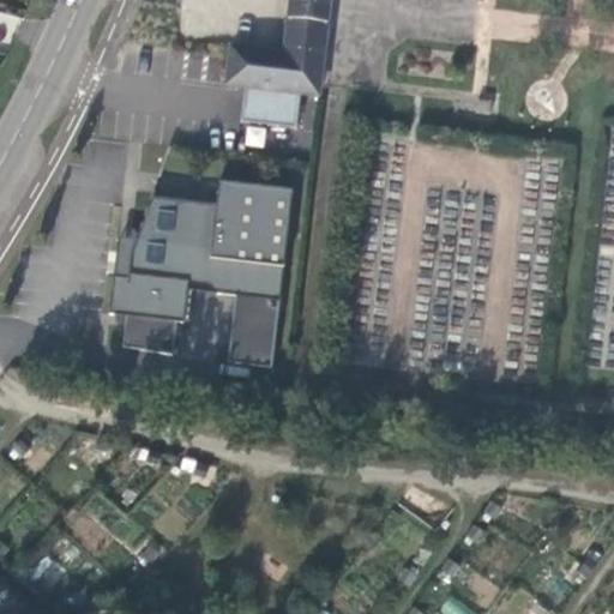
[(223,85),(244,88),(248,66),(301,73),(308,20),(329,23),(331,4),(331,0),(287,0),(282,48),(227,43),(226,56),(223,85)]
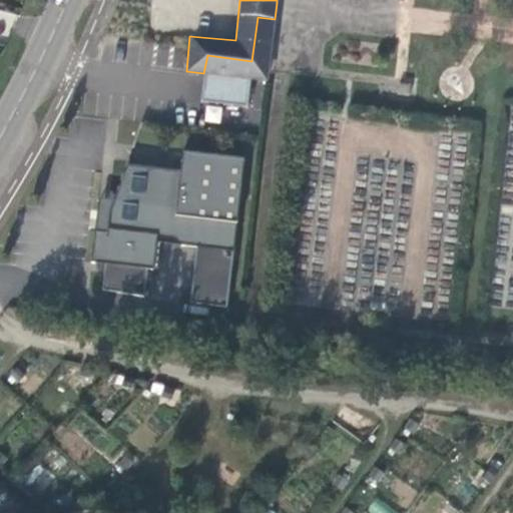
[(0,35),(0,40),(8,44),(17,21),(7,17),(0,35)]
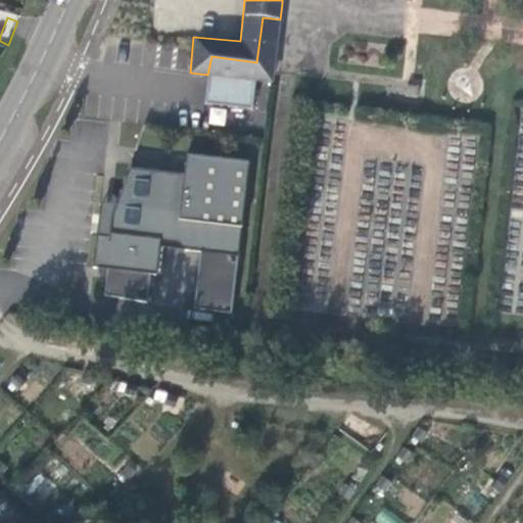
[(211,56),(207,75),(255,80),(273,81),(280,19),(263,17),(256,62),(211,56)]
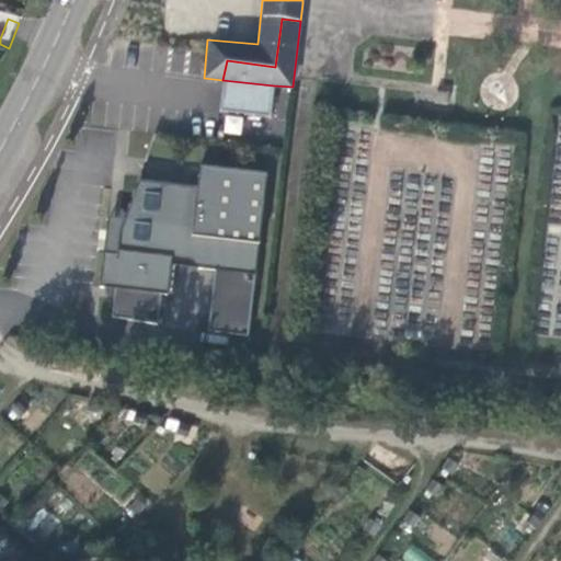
[(274,86),(222,80),(218,111),(271,117),(274,86)]
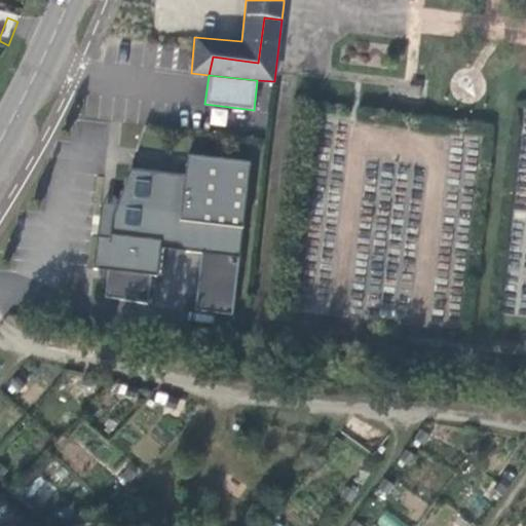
[(421,85),(409,84),(408,97),(420,98),(421,85)]
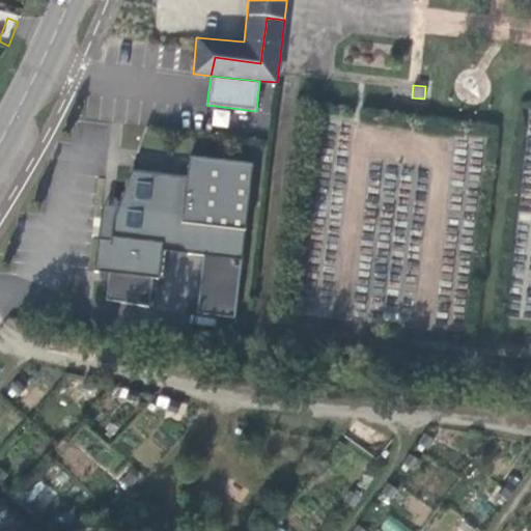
[(110,240),(100,239),(95,271),(159,279),(163,251),(163,244),(189,247),(188,254),(242,260),(254,164),(190,156),(187,176),(132,169),(117,206),(112,222),(110,240)]
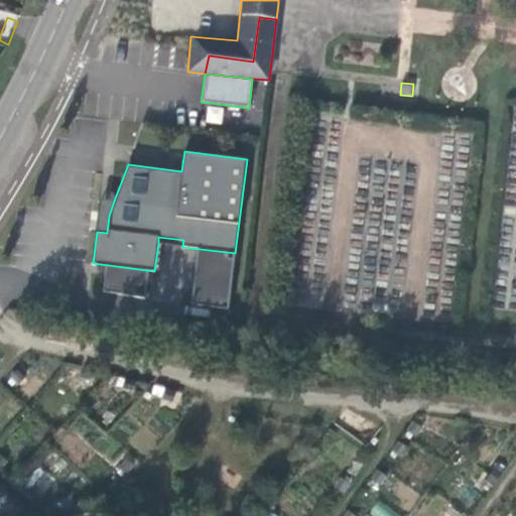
[(101,200),(97,232),(107,233),(109,216),(114,201),(101,200)]
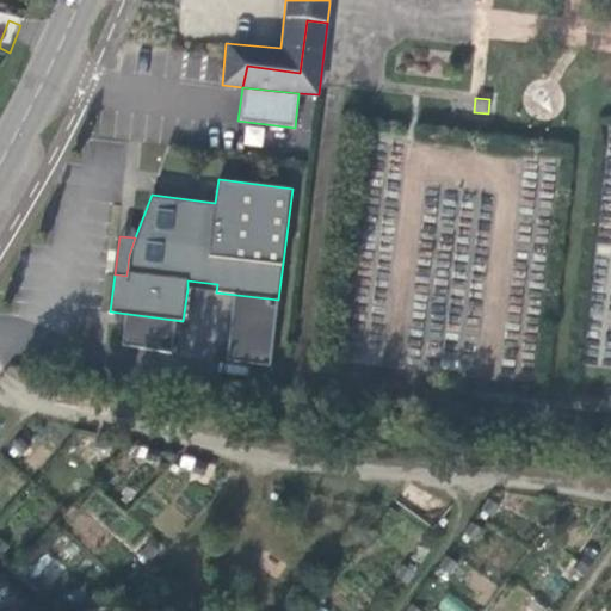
[(187,289),(216,292),(217,284),(187,281),(187,289)]
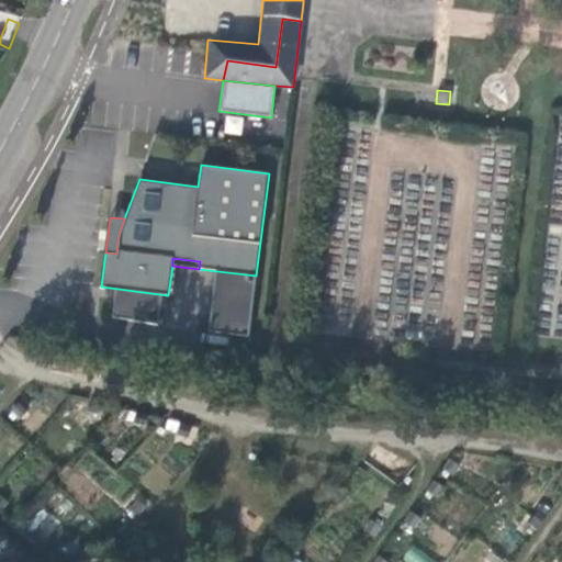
[(91,401),(89,411),(98,413),(100,403),(91,401)]
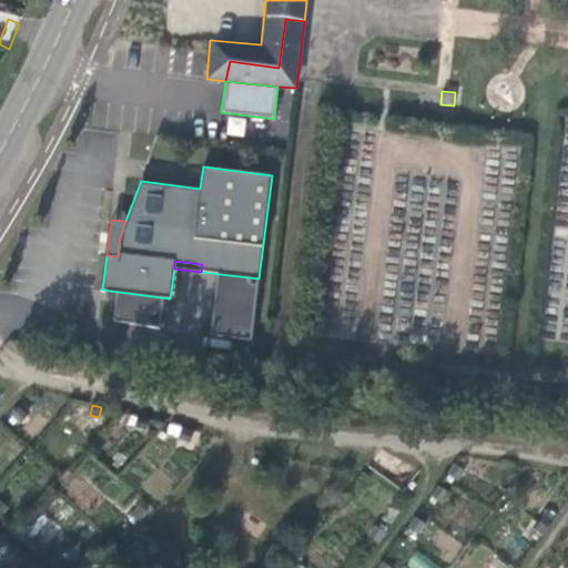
[(20,407),(13,415),(20,422),(27,414),(20,407)]
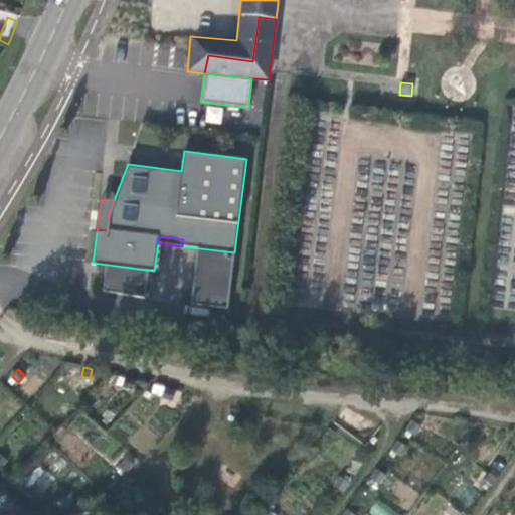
[(126,378),(124,387),(132,389),(134,380),(126,378)]
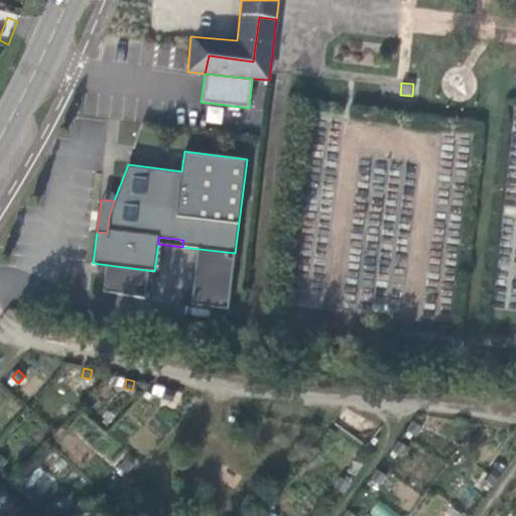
[(166,390),(164,399),(172,400),(175,392),(166,390)]
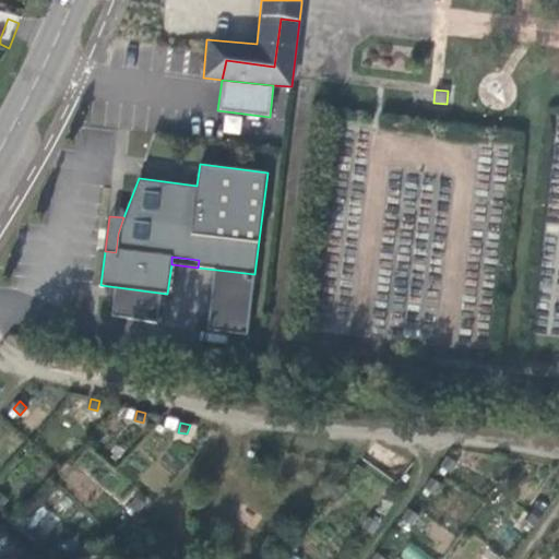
[(458,464),(449,458),(441,466),(451,473),(458,464)]
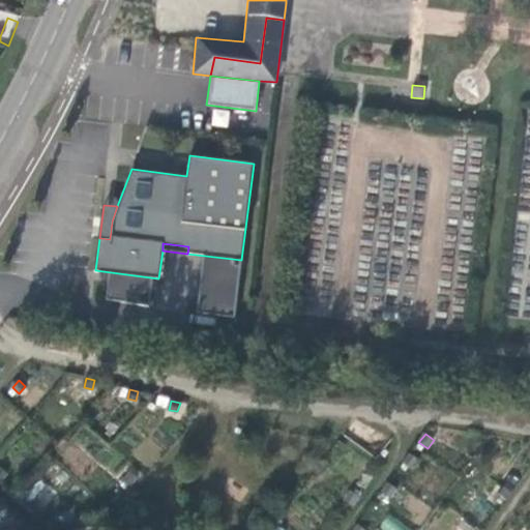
[(419,461),(410,454),(404,463),(412,469),(419,461)]
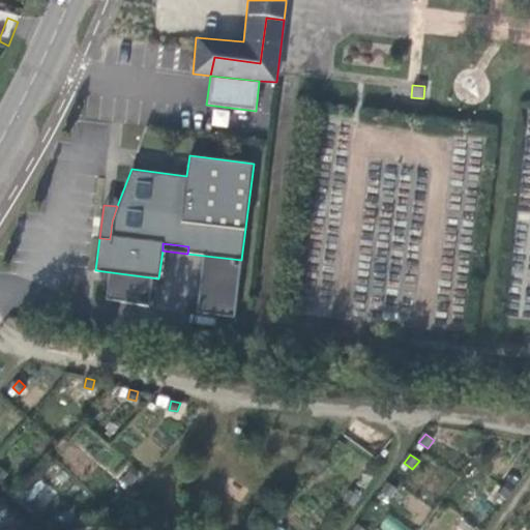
[(137,479),(129,473),(123,479),(130,486),(137,479)]
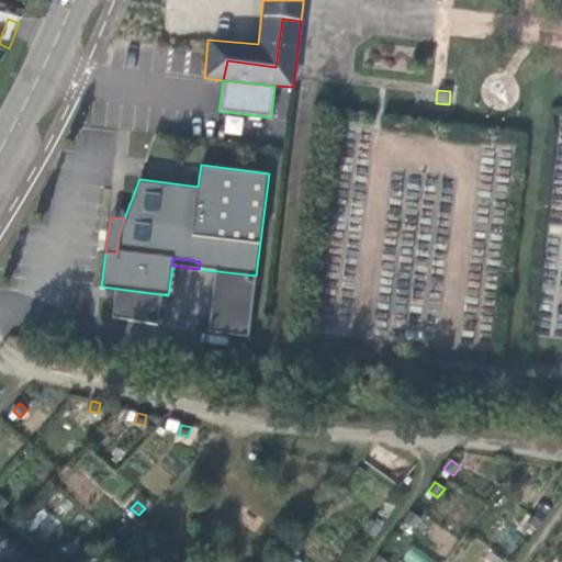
[(535,517),(542,523),(548,515),(540,509),(535,517)]
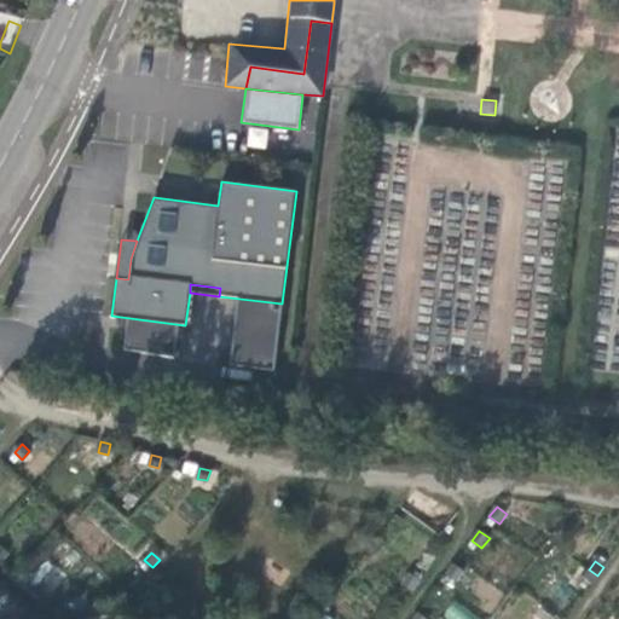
[(464,572),(455,565),(446,574),(457,582),(464,572)]
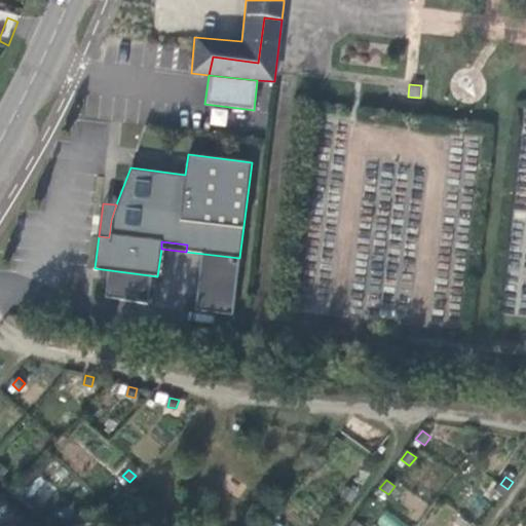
[(508,489),(500,484),(495,490),(502,496),(508,489)]
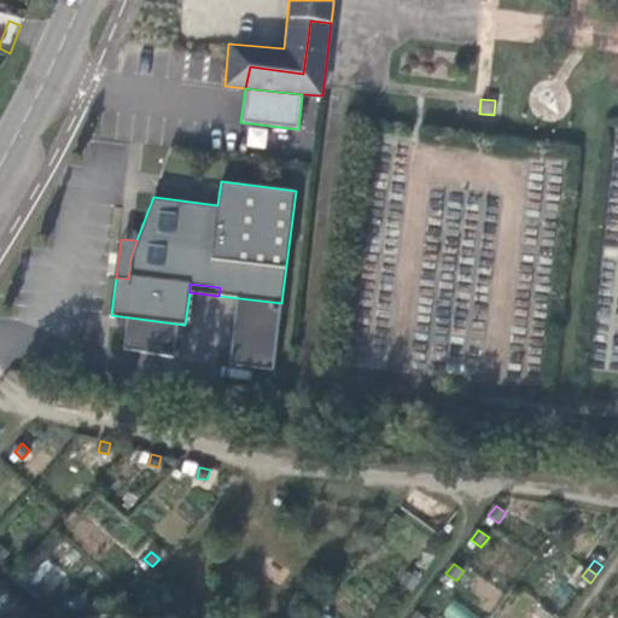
[(419,581),(408,573),(401,583),(412,590),(419,581)]
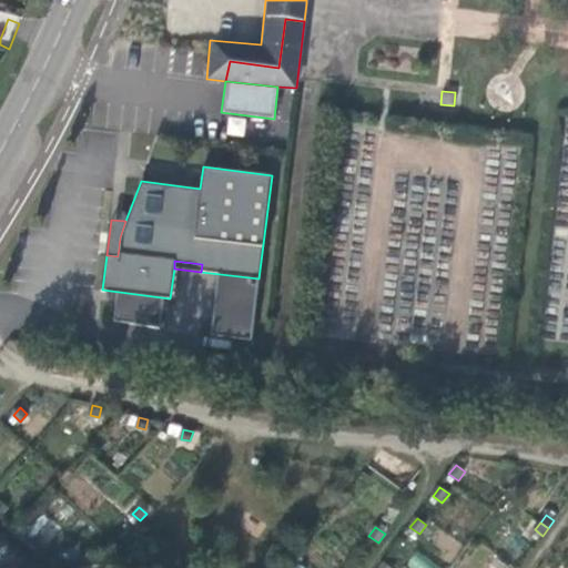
[(81,557),(78,547),(69,549),(71,559),(81,557)]
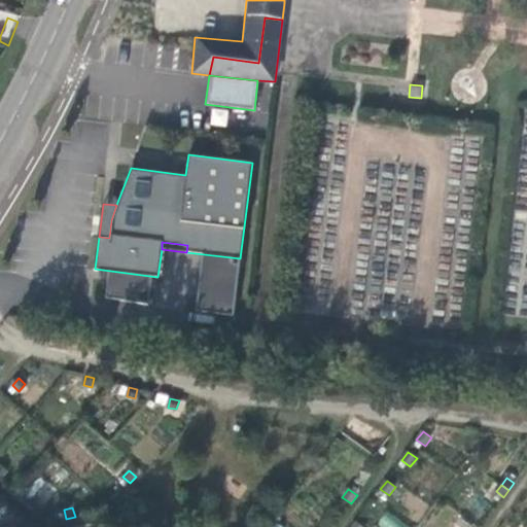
[(9,512),(3,519),(10,524),(15,518),(9,512)]
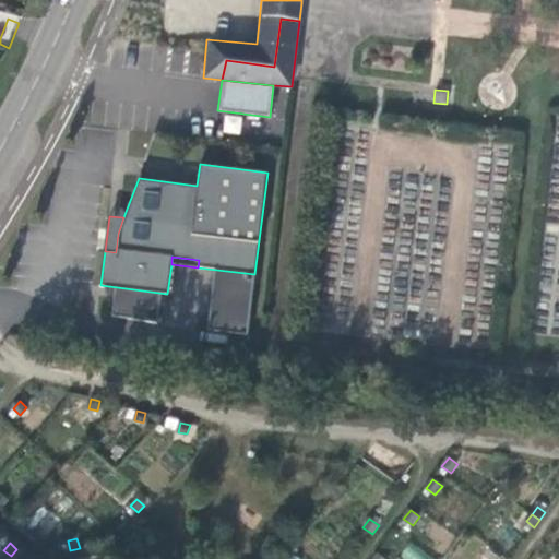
[(403,558),(433,558),(408,543),(400,556),(403,558)]
